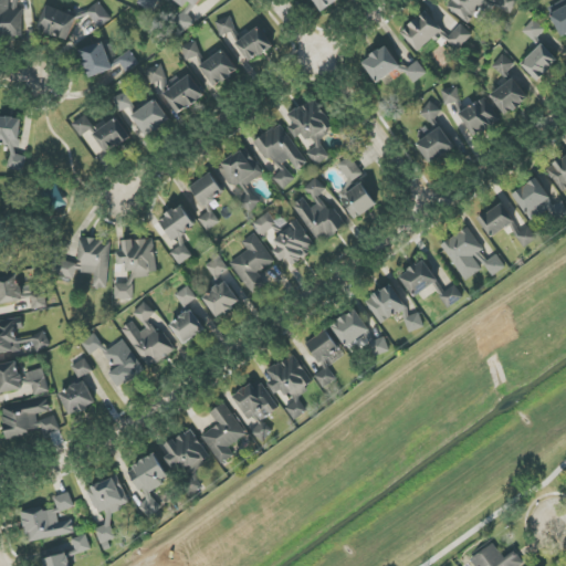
[(0,0),(0,14),(0,37),(22,37),(21,0),(0,0)]
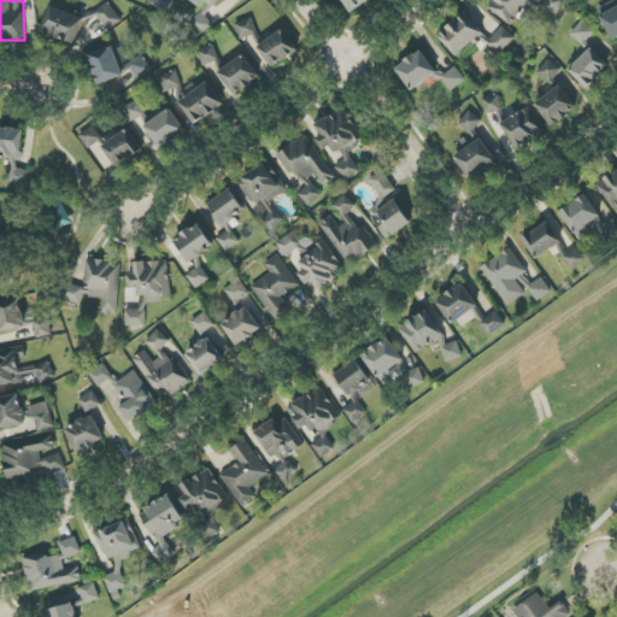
[(153,0),(151,5),(166,13),(172,0),(153,0)]
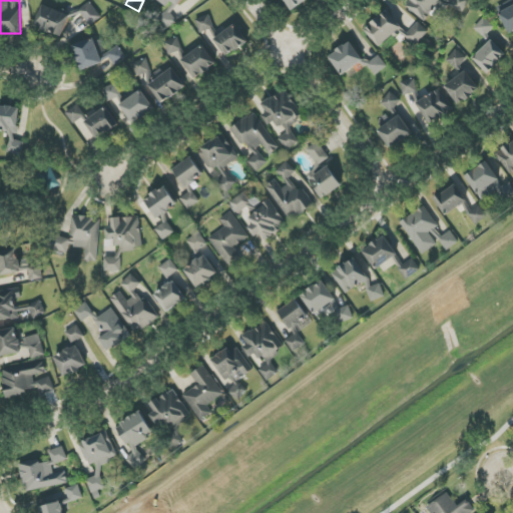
[(176,19),(171,15),(182,0),(156,0),(167,8),(156,22),(167,31),(176,19)]
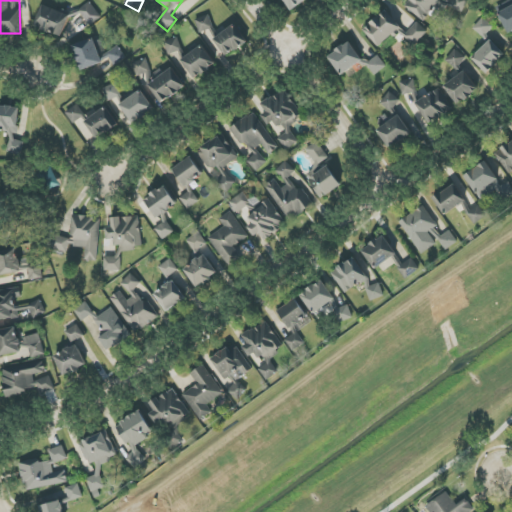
[(283,0),(292,11),(306,0),(283,0)]
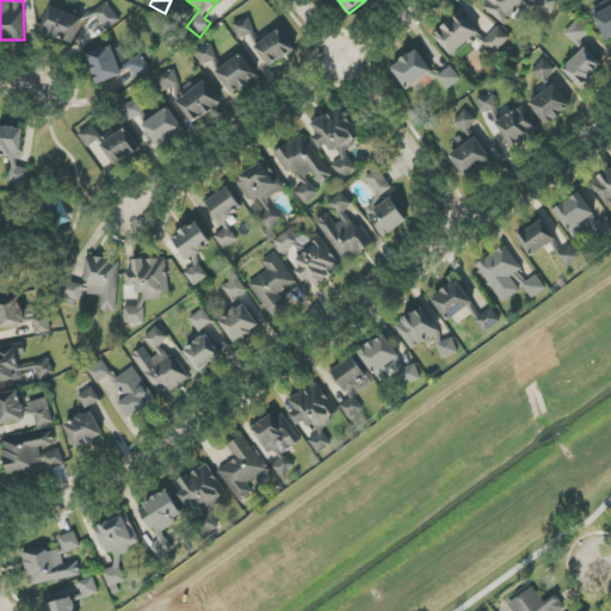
[(119,19),(107,2),(93,12),(106,29),(119,19)]
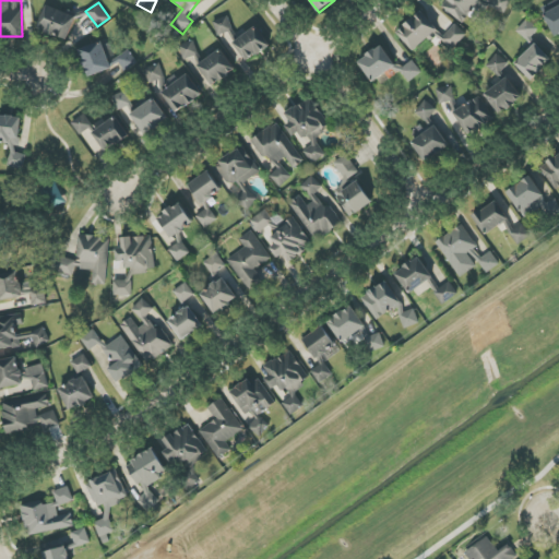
[(69,40),(78,16),(47,6),(38,28),(69,40)]
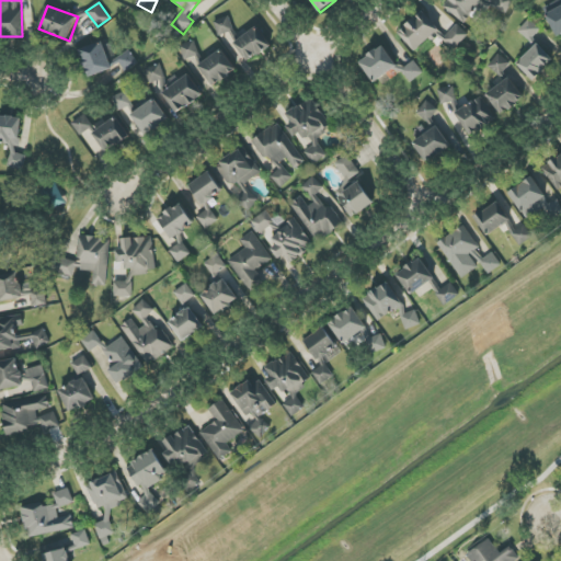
[(560,34),(560,7),(547,12),(556,36),(560,34)]
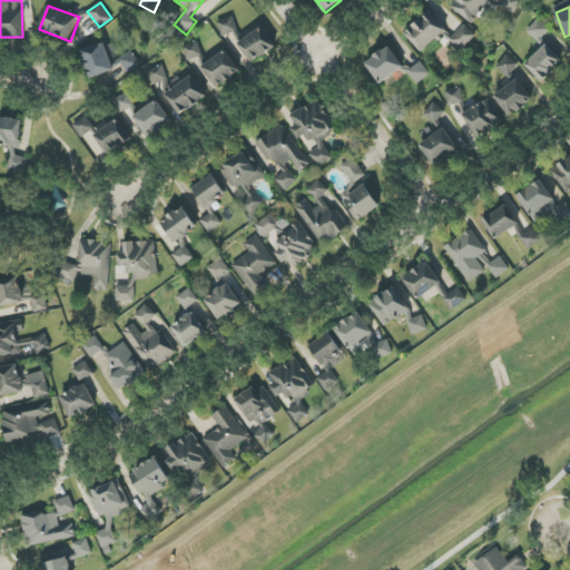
[(422,52),(446,30),(430,11),(405,33),(422,52)]
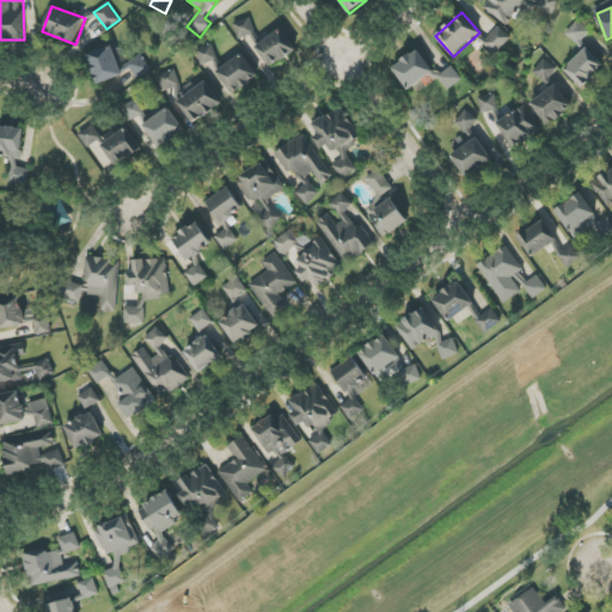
[(255,32),(250,18),(233,24),(238,38),(255,32)]
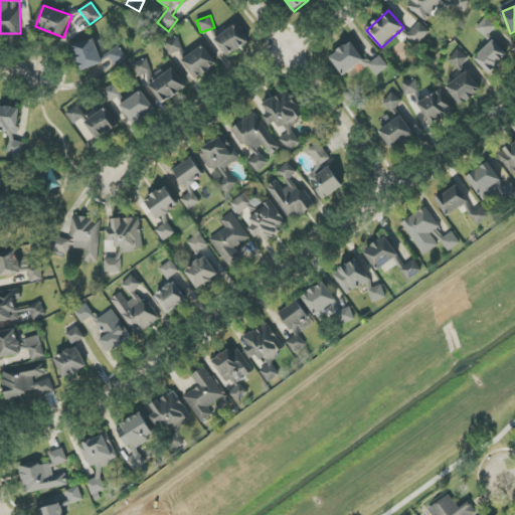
[(487,38),(497,26),(485,17),(476,29),(487,38)]
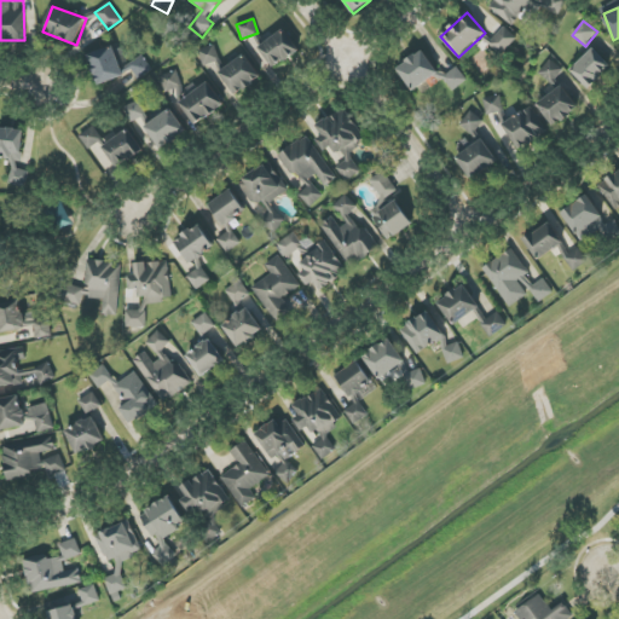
[(518,38),(504,27),(492,40),(485,35),(481,39),(502,56),(518,38)]
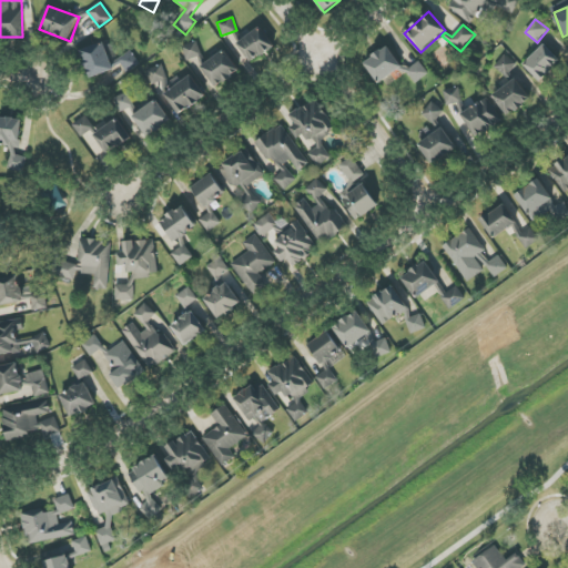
[(251,63),(274,47),(261,27),(237,43),(251,63)]
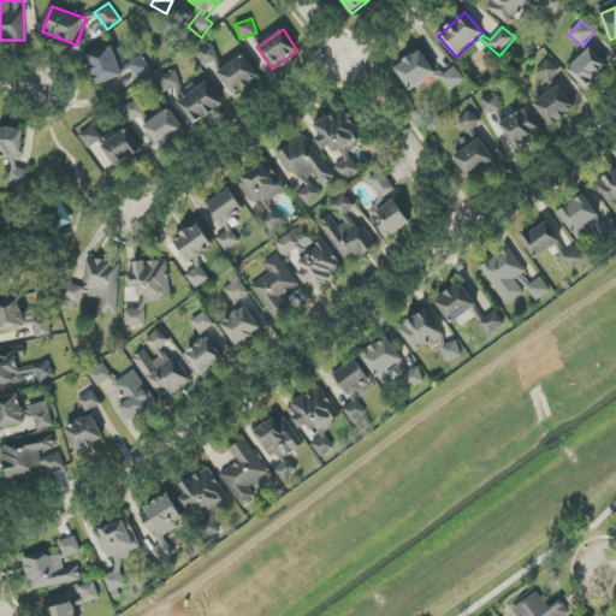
[(219,60),(214,45),(197,49),(202,65),(219,60)]
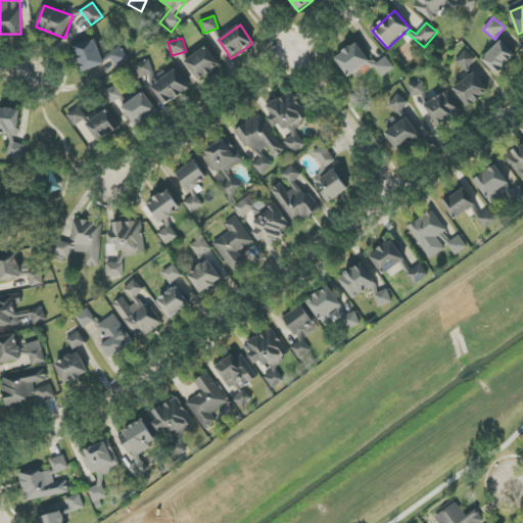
[(105,64),(96,39),(74,46),(83,73),(105,64)]
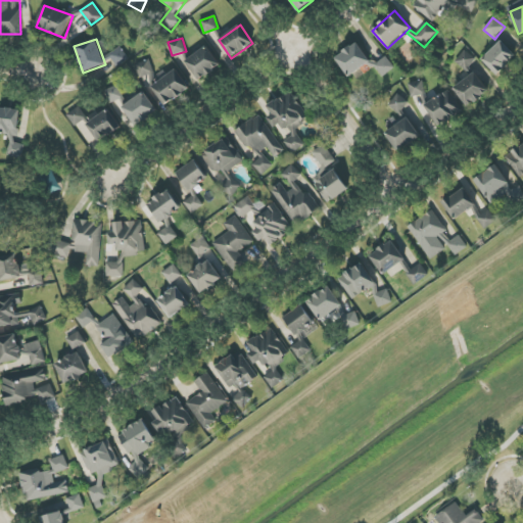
[(496,76),(517,57),(502,41),(482,59),(496,76)]
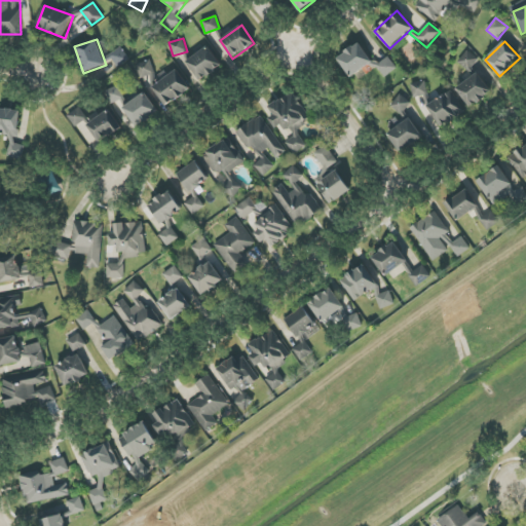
[(372,64),(361,43),(338,55),(349,76),(372,64)]
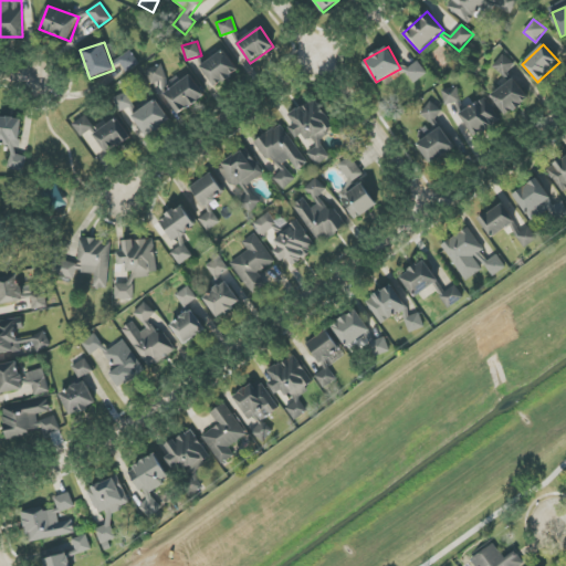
[(239,71),(223,50),(200,66),(216,87),(239,71)]
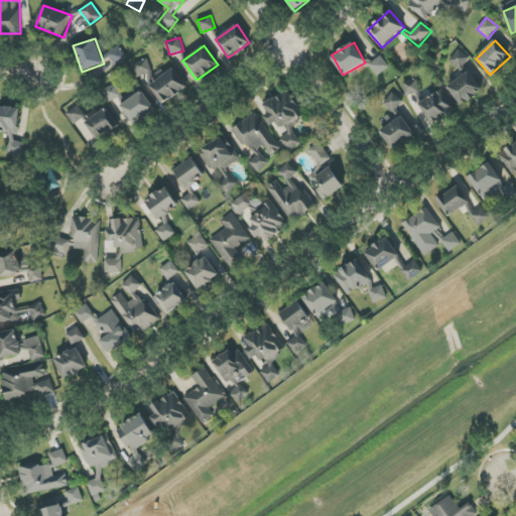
[(460,70),(470,58),(459,49),(448,60),(460,70)]
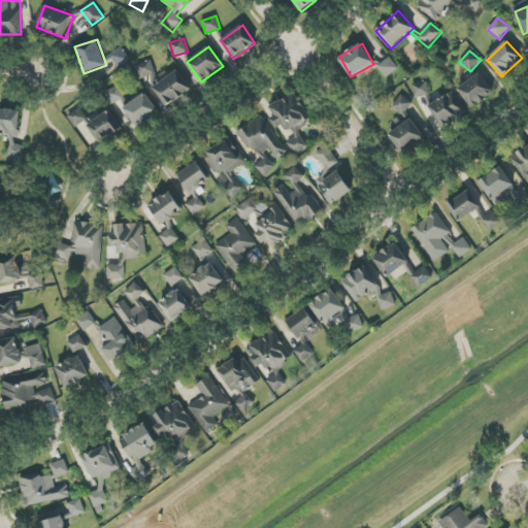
[(399,69),(392,57),(378,65),(386,77),(399,69)]
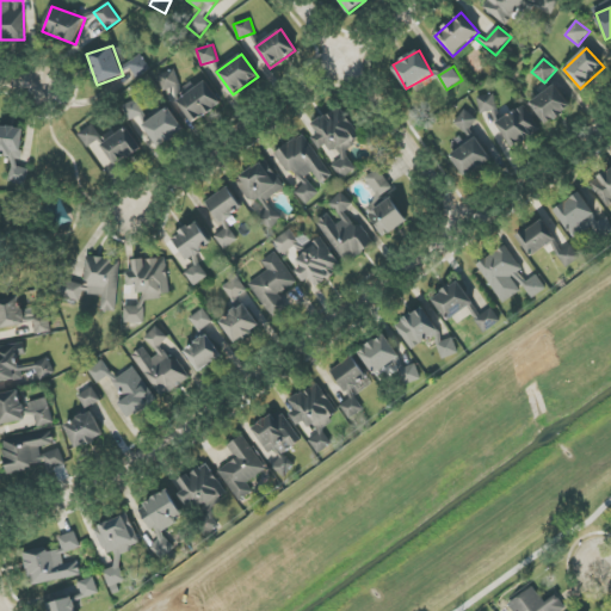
[(179,85),(174,69),(159,75),(164,90),(179,85)]
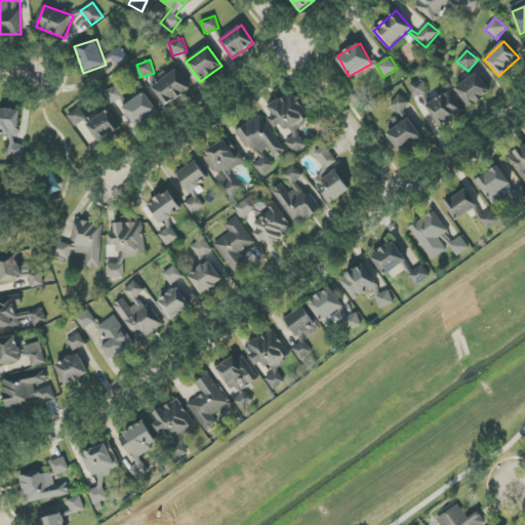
[(162,106),(190,92),(179,70),(167,75),(165,71),(156,76),(155,73),(148,76),(162,106)]
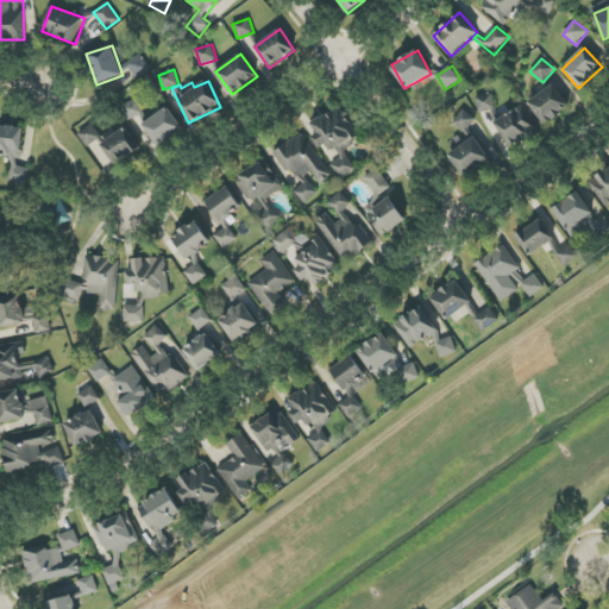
[(528,102),(545,125),(570,107),(553,85),(528,102)]
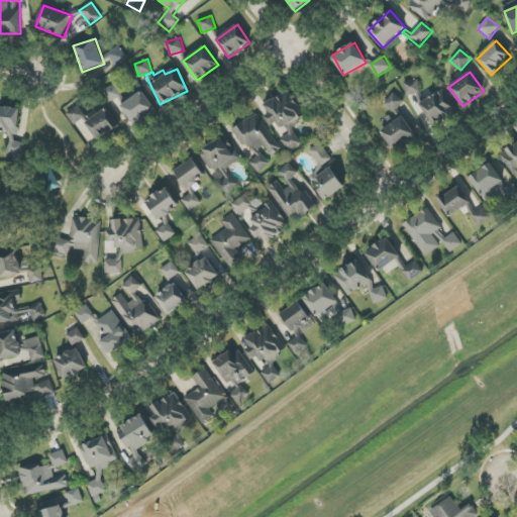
[(407,96),(421,92),(417,79),(403,83),(407,96)]
